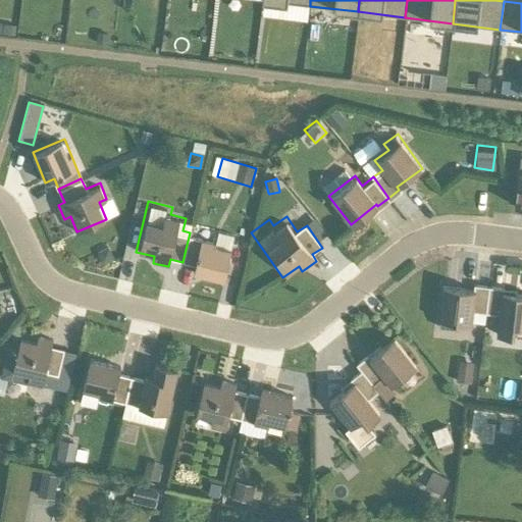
[(217,239),(190,232),(183,262),(193,264),(192,272),(224,278),(235,230),(220,227),(217,239)]
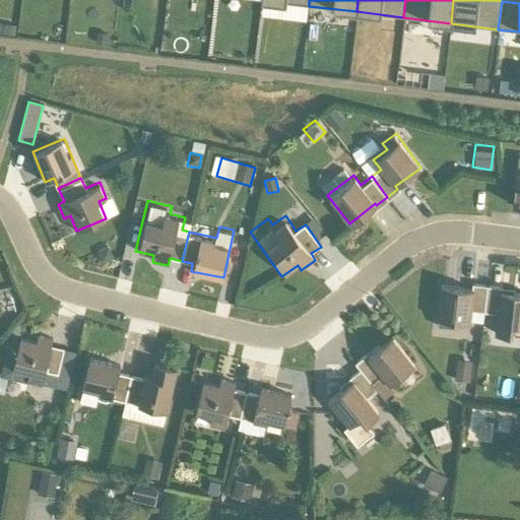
[(469,321),(483,322),(486,283),(472,281),(472,285),(441,282),(435,336),(467,339),(469,321)]
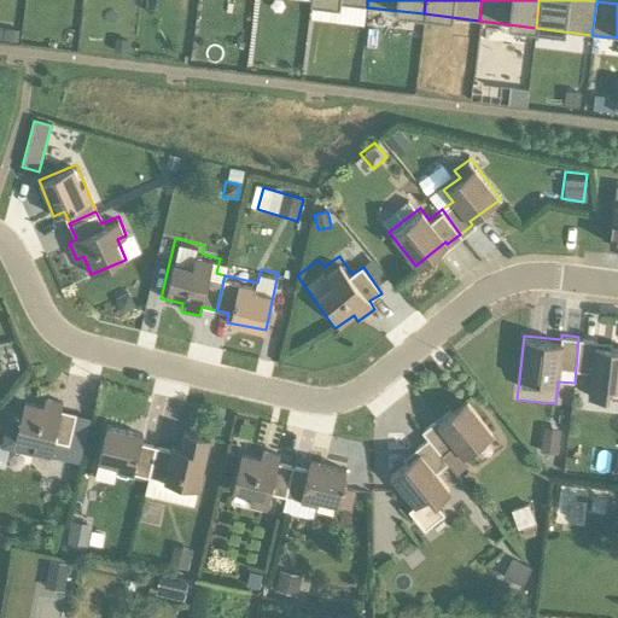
[(610,339),(578,337),(575,383),(586,384),(583,407),(608,409),(611,389),(617,389),(617,343),(610,343),(610,339)]
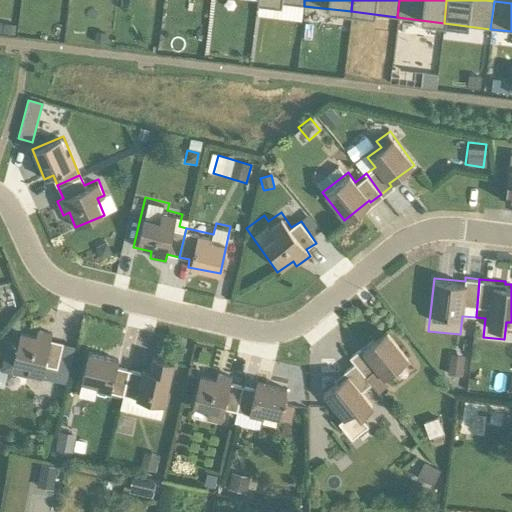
[(2,370),(40,378),(43,363),(56,366),(61,343),(50,340),(52,332),(38,329),(37,334),(23,331),(21,342),(9,339),(2,370)]
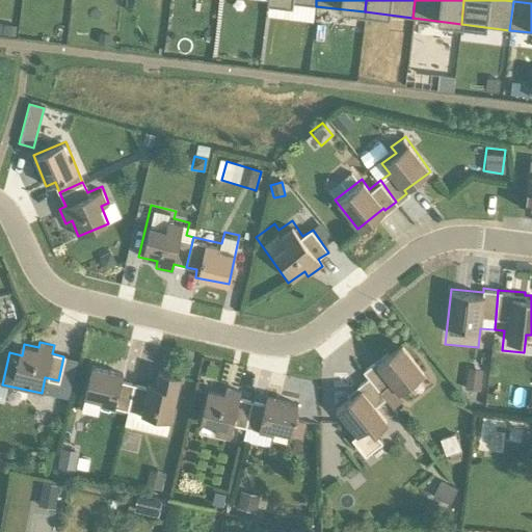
[(402,342),(365,371),(370,377),(386,398),(393,408),(403,401),(398,394),(425,373),(402,342)]
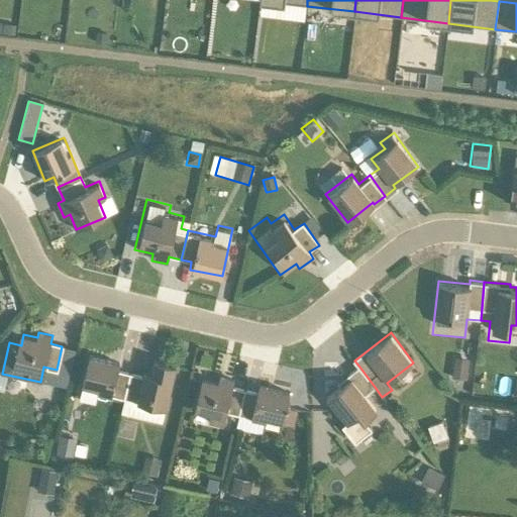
[(464,376),(467,358),(455,357),(453,375),(464,376)]
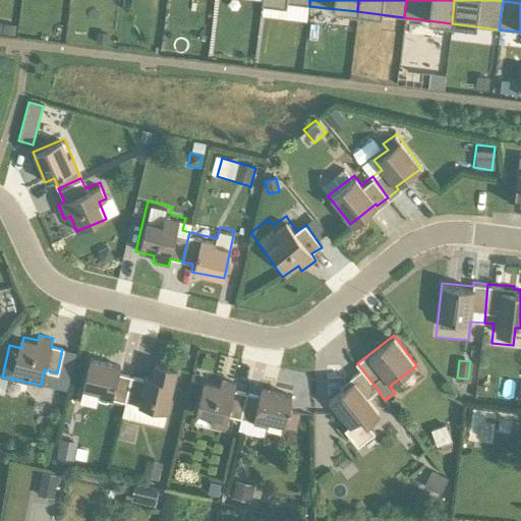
[(126,404),(131,379),(119,377),(121,367),(90,361),(81,405),(96,407),(98,399),(126,404)]
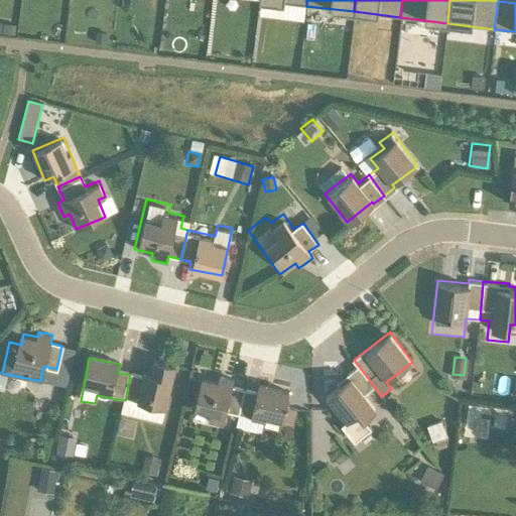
[(151,379),(130,375),(122,415),(162,422),(173,363),(155,359),(151,379)]
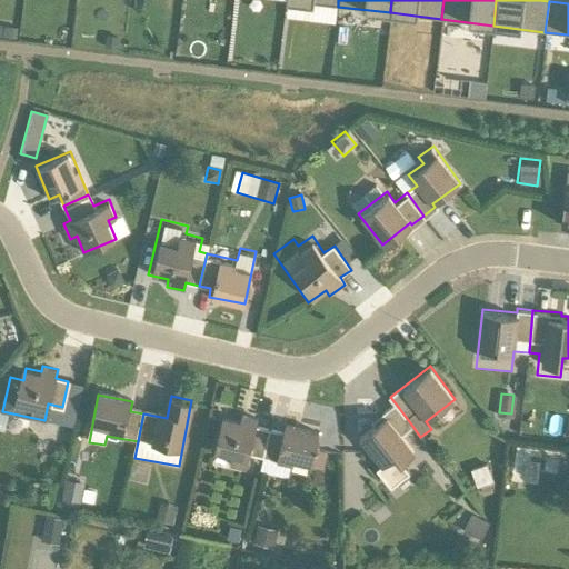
[(412,426),(396,403),(358,432),(382,463),(377,468),(390,486),(409,470),(402,461),(415,452),(401,435),(412,426)]
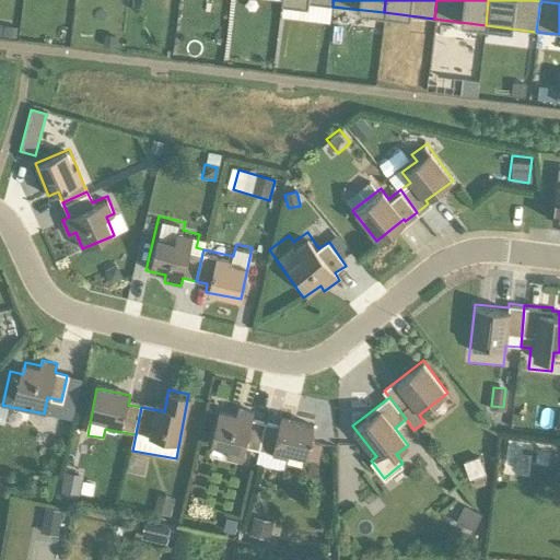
[(234,410),(219,407),(211,443),(228,446),(225,456),(242,459),(245,447),(258,450),(265,421),(251,418),(253,408),(235,405),(234,410)]
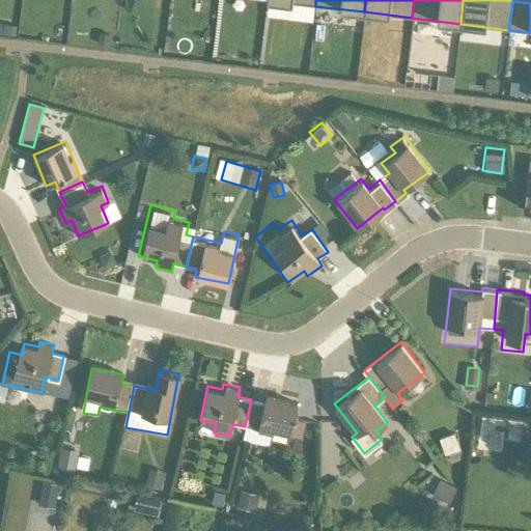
[(251,399),(243,439),(269,444),(272,430),(301,437),(305,420),(296,418),(297,414),(294,413),(297,401),(264,394),(263,401),(251,399)]
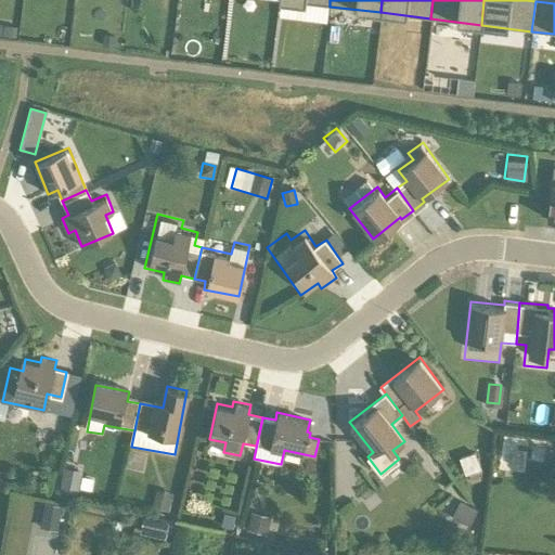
[(500,439),(495,470),(524,474),(528,442),(500,439)]
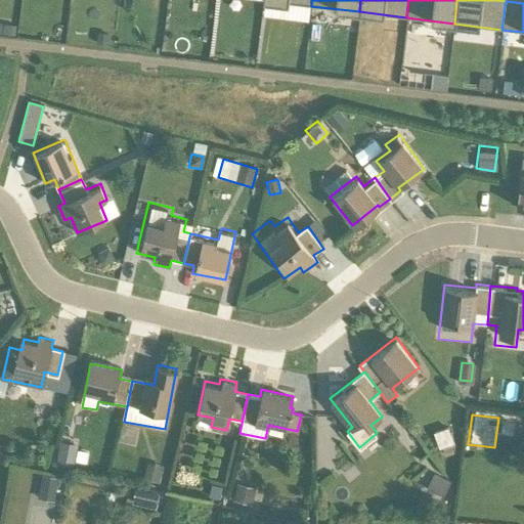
[(61,441),(57,460),(73,463),(77,445),(61,441)]
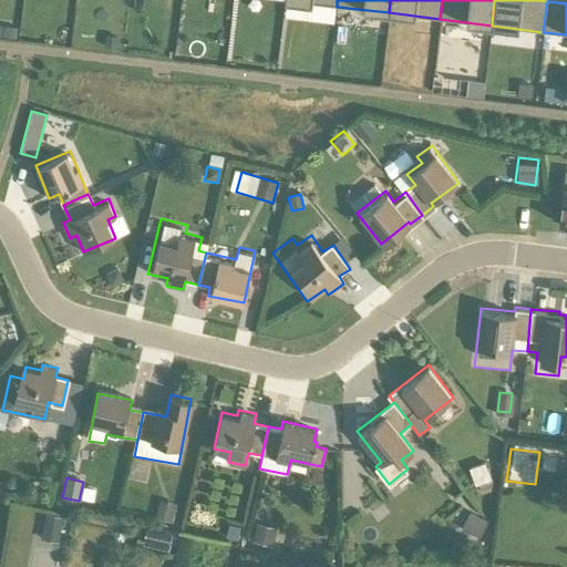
[(464,532),(480,536),(486,517),(471,512),(464,532)]
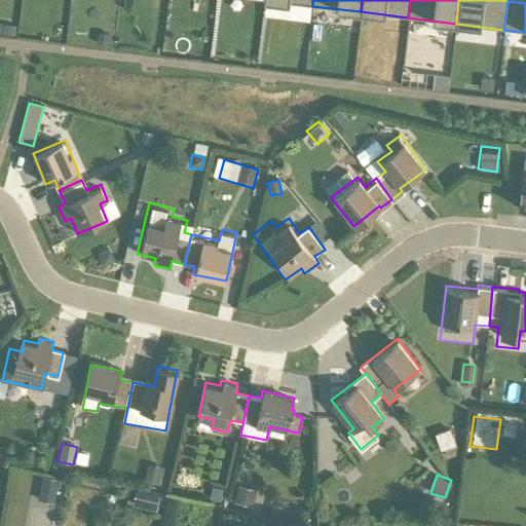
[(43,476),(39,497),(54,500),(60,479),(43,476)]
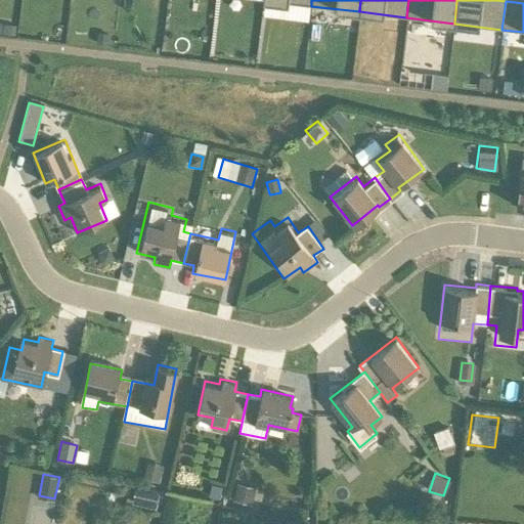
[(237,483),(234,500),(252,505),(256,488),(237,483)]
